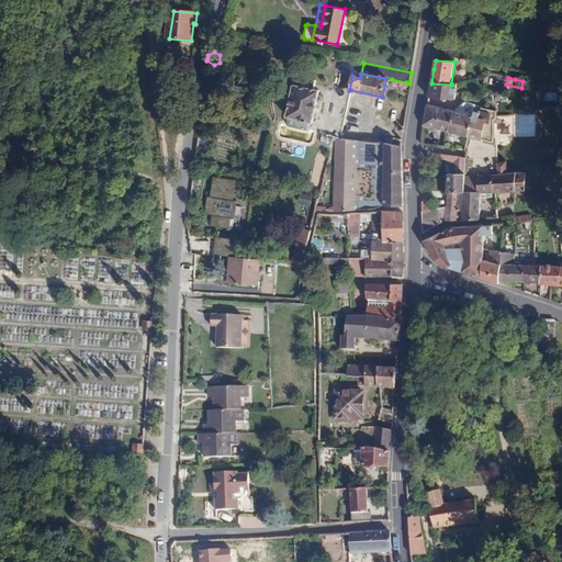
[(336,88),(337,86),(303,79),(302,88),(293,86),(285,117),(312,123),(321,136),(325,136),(336,88)]
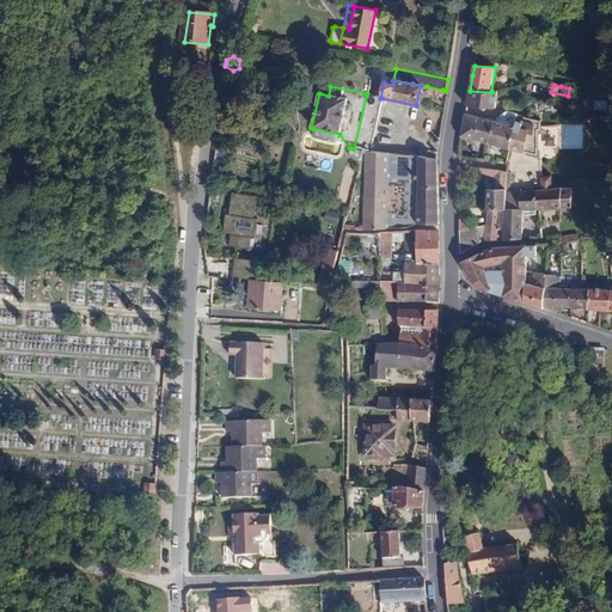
[(470,91),(467,108),(495,109),(497,92),(491,91),(491,92),(470,91)]
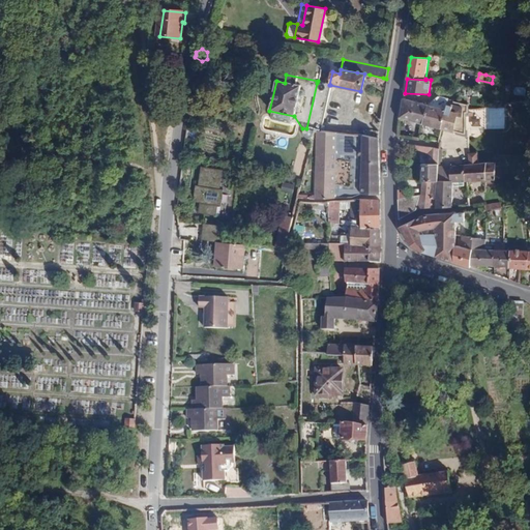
[(318,131),(320,131),(330,85),(329,85),(317,83),(306,128),(315,130),(318,131)]
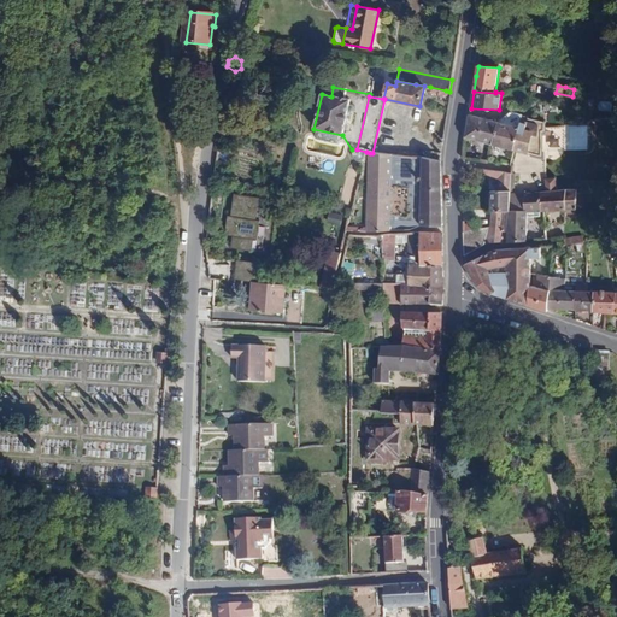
[(468,116),(465,142),(475,145),(477,141),(491,145),(500,124),(499,123),(469,116),(468,116)]
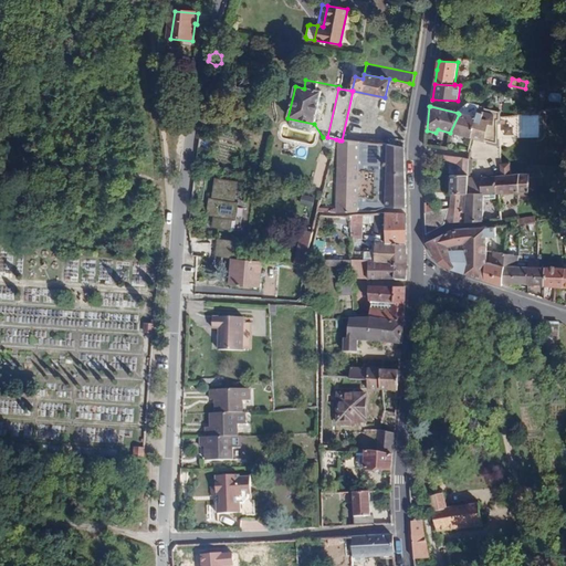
[(520,111),(520,124),(540,124),(540,111),(520,111)]
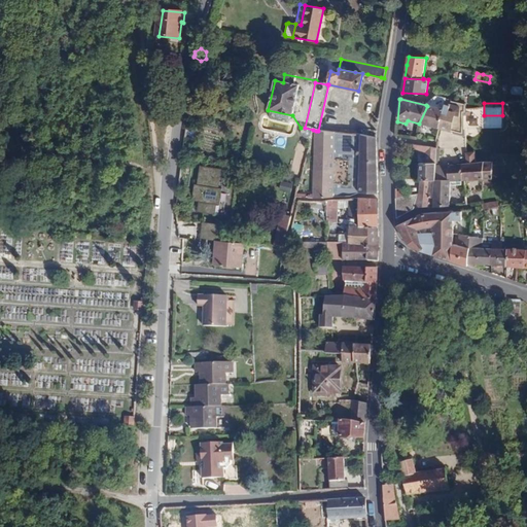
[(427,106),(419,124),(440,129),(444,110),(438,109),(427,106)]
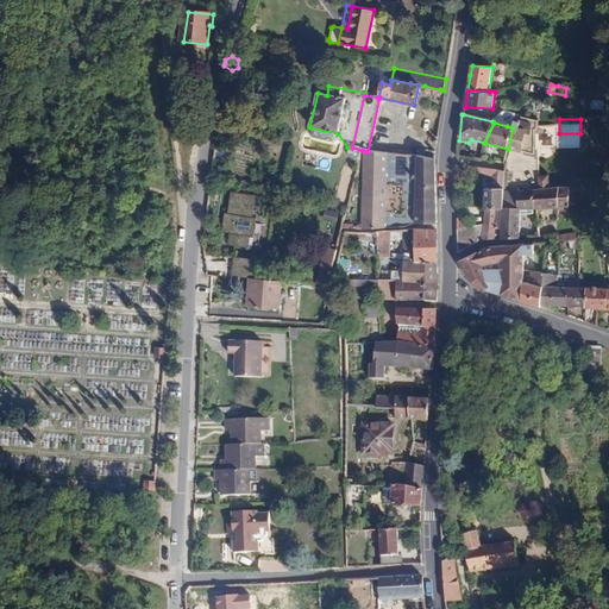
[(526,131),(519,129),(513,127),(508,149),(521,152),(526,131)]
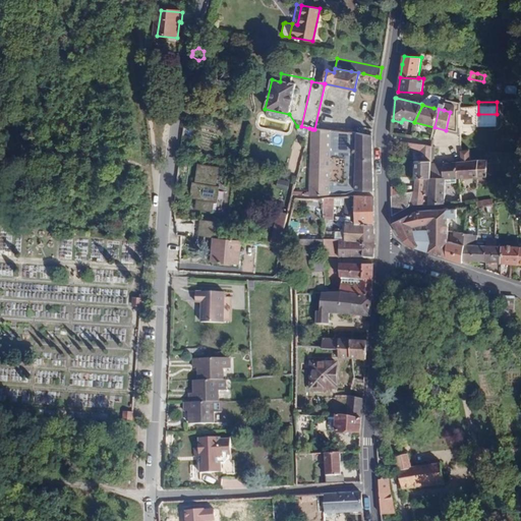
[(301,126),(297,126),(296,128),(297,131),(297,133),(299,134),(301,135),(302,135),(304,135),(306,135),(307,133),(309,128),(301,126)]
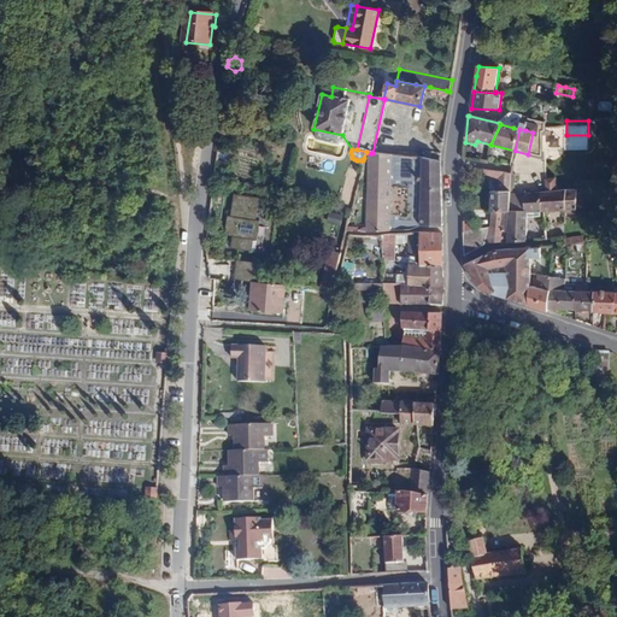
[(440,227),(441,162),(372,153),(370,153),(368,200),(370,200),(368,231),(372,231),(410,229),(418,225),(440,227)]
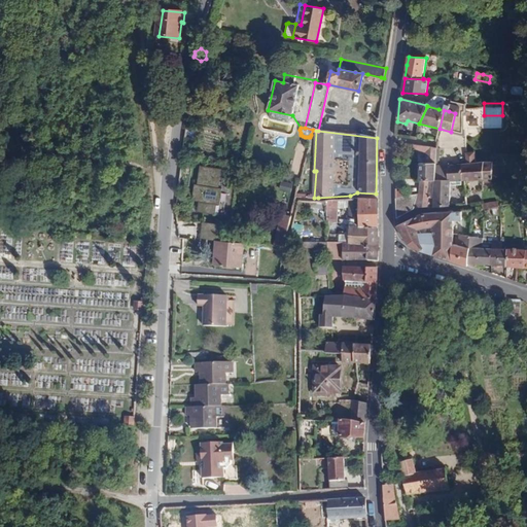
[(422,145),(414,145),(413,152),(420,153),(422,145)]
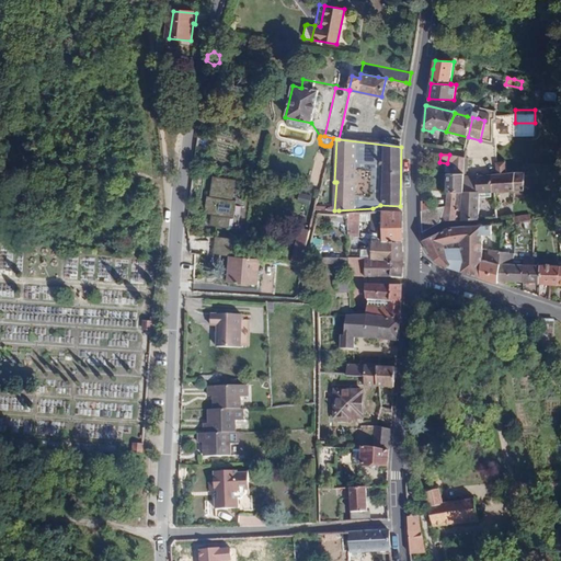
[(447,163),(465,165),(466,158),(449,155),(447,163)]
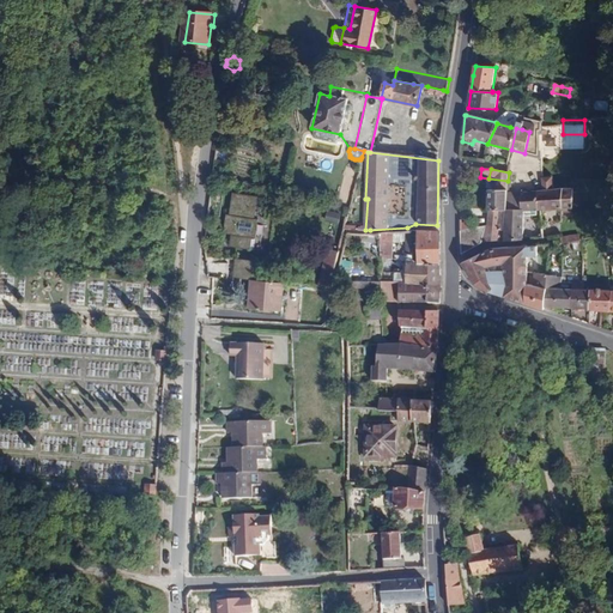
[(572,208),(574,190),(563,189),(552,190),(544,192),(536,192),(541,211),(542,211),(572,208)]
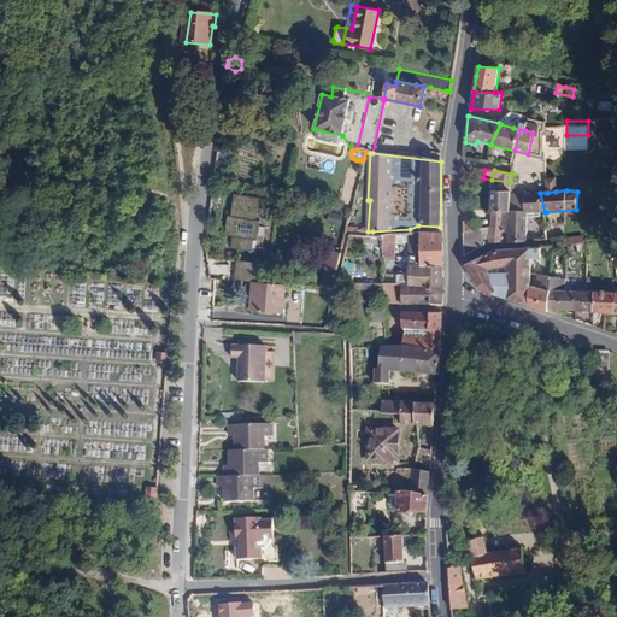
[(492,211),(494,211),(505,212),(509,212),(509,211),(510,192),(493,192),(492,211)]
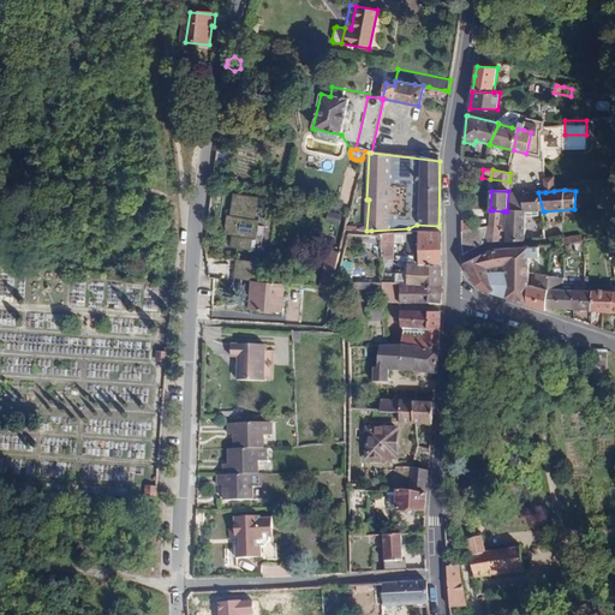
[(543,212),(538,192),(530,193),(523,193),(523,210),(507,210),(507,212),(506,218),(502,218),(501,230),(502,228),(502,231),(506,231),(505,242),(524,239),(525,213),(538,212),(543,212)]
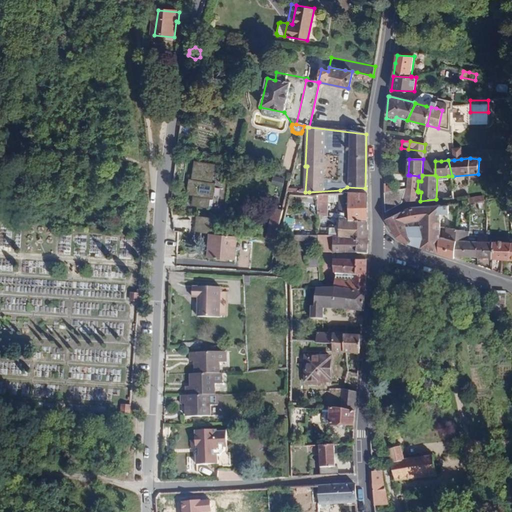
[(189,197),(198,199),(196,208),(208,209),(209,200),(213,201),(215,185),(211,184),(213,166),(197,164),(197,170),(193,170),(191,181),(188,181),(186,189),(190,189),(189,197)]
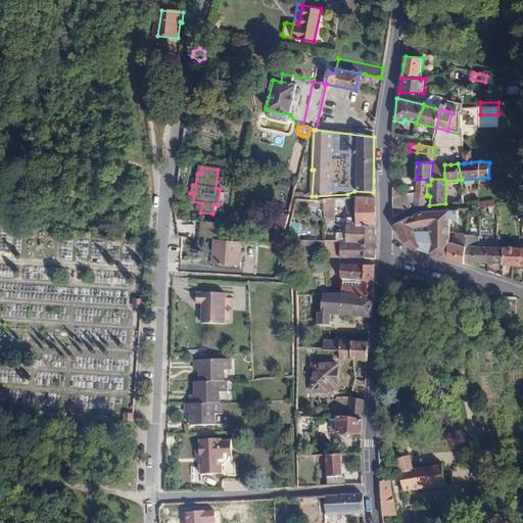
[(414,193),(412,207),(424,205),(426,195),(427,185),(428,180),(419,179),(418,187),(420,191),(414,193)]
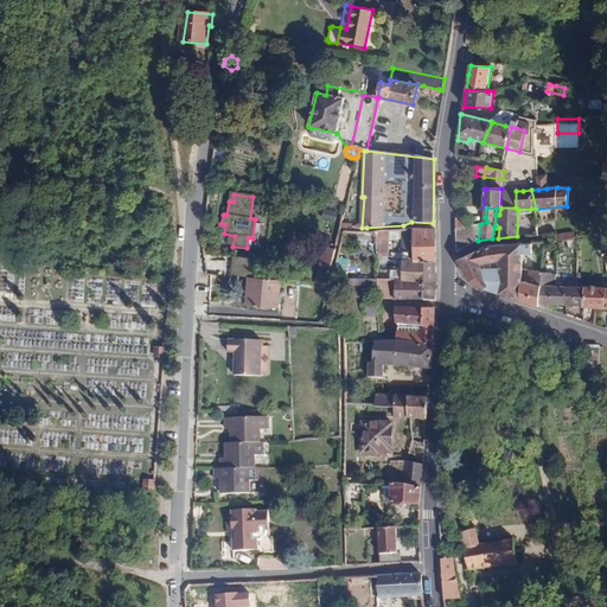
[(336,212),(324,210),(320,219),(333,222),(336,212)]
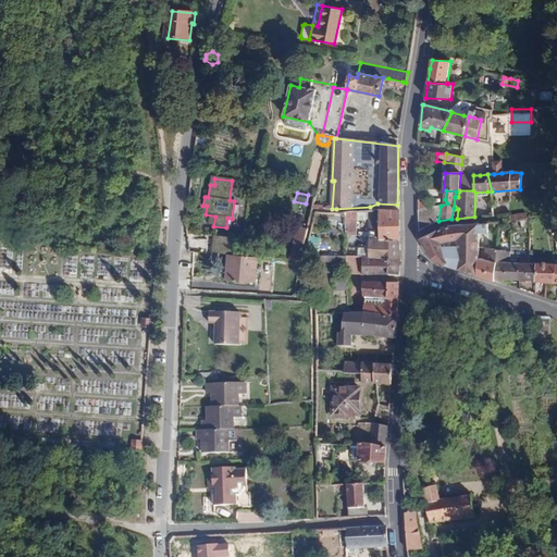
[(431,208),(422,209),(419,210),(420,232),(434,225),(431,208)]
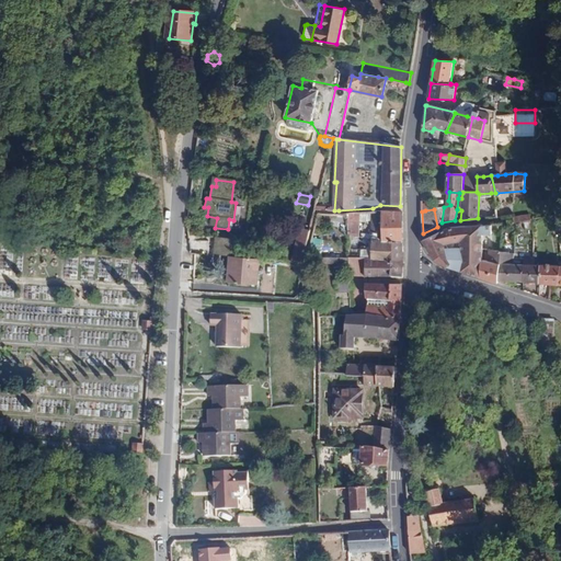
[(390,213),(382,212),(382,228),(401,227),(400,213),(390,213)]
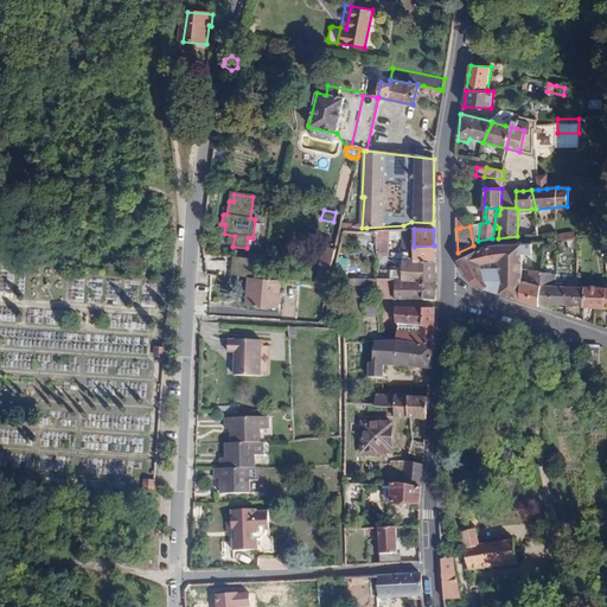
[(483,288),(521,300),(521,282),(522,281),(522,254),(522,244),(487,247),(457,261),(468,281),(483,288)]
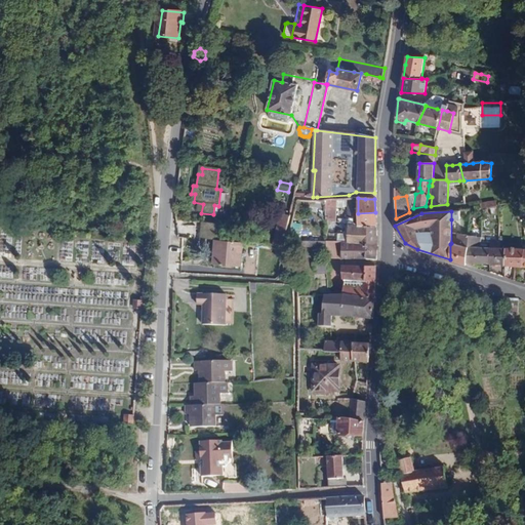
[(274,245),(282,214),(278,212),(269,244),(274,245)]
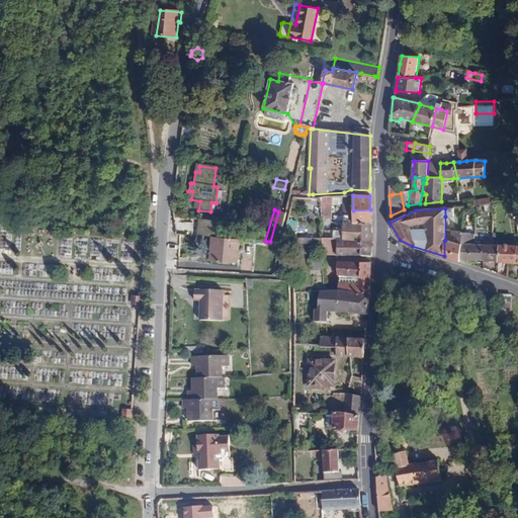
[(370,209),(353,210),(354,224),(371,224),(370,209)]
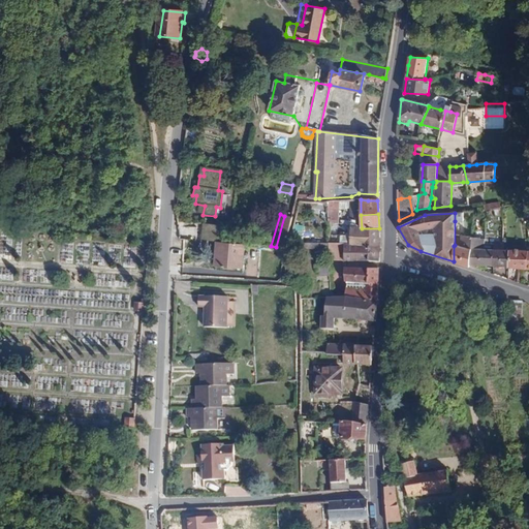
[(283,247),(291,217),(284,216),(276,247),(283,247)]
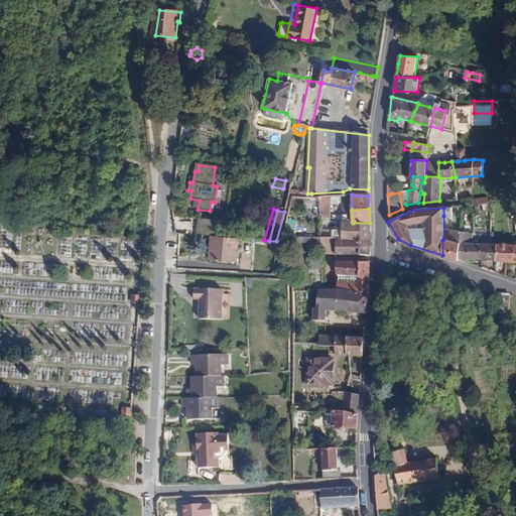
[(353,223),(346,219),(346,229),(346,237),(335,237),(334,254),(336,254),(360,255),(360,256),(370,256),(370,239),(370,223),(353,223)]
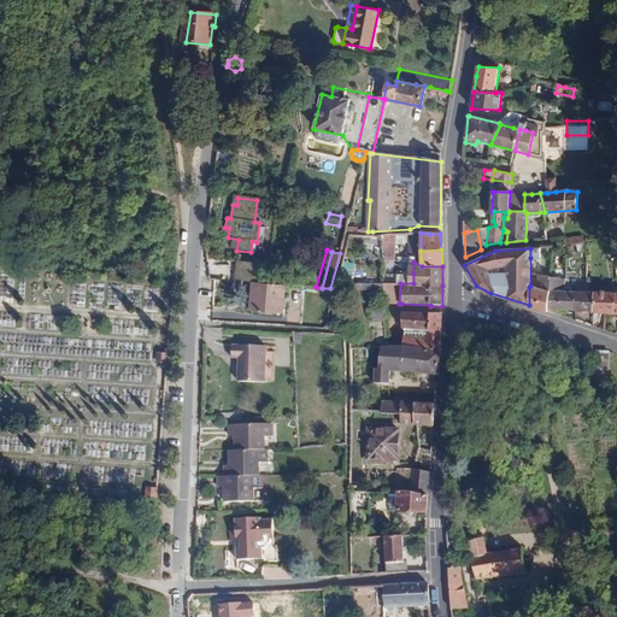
[(238,263),(235,281),(250,282),(253,283),(254,264),(238,263)]
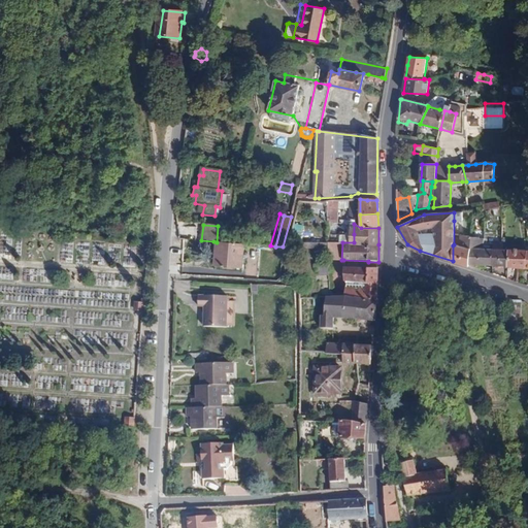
[(471,237),(468,266),(479,269),(479,265),(493,266),(494,250),(482,249),(483,244),(484,240),(484,230),(476,228),(474,237),(471,237)]
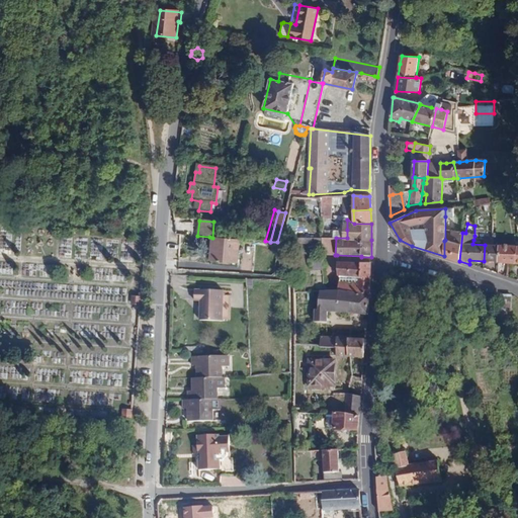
[(444,256),(459,261),(462,233),(454,232),(453,241),(445,240),(444,241),(444,256)]
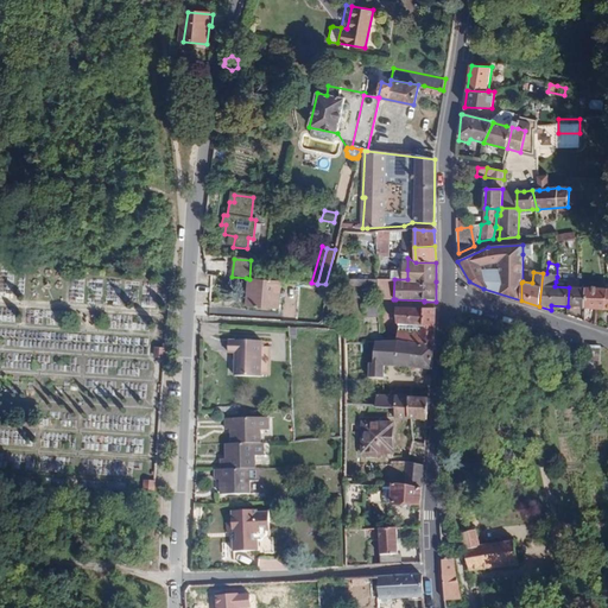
[(249,279),(246,278),(244,305),(276,309),(279,282),(272,280),(249,279)]
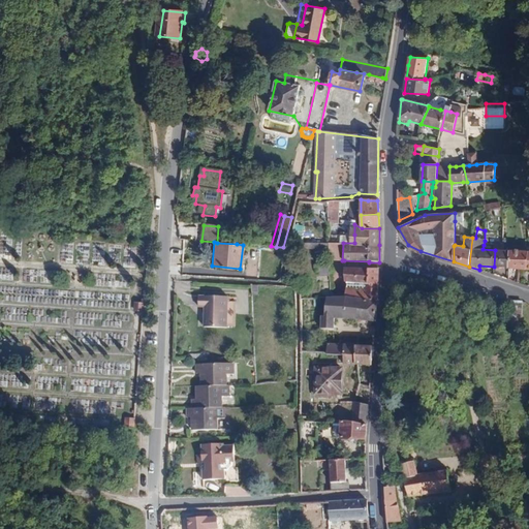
[(328,242),(328,247),(328,260),(342,260),(343,243),(328,242)]
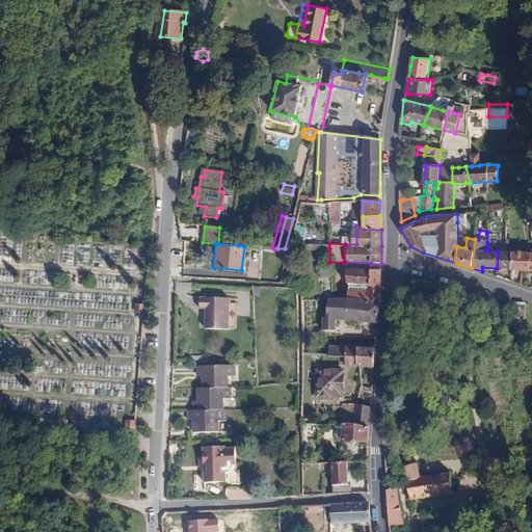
[(498,251),(497,268),(512,269),(513,251),(506,251),(506,246),(501,246),(501,251),(498,251)]
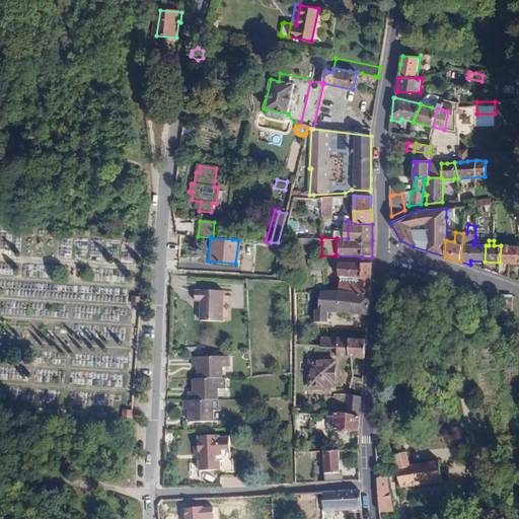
[(516,264),(518,246),(501,245),(500,263),(509,264),(516,264)]
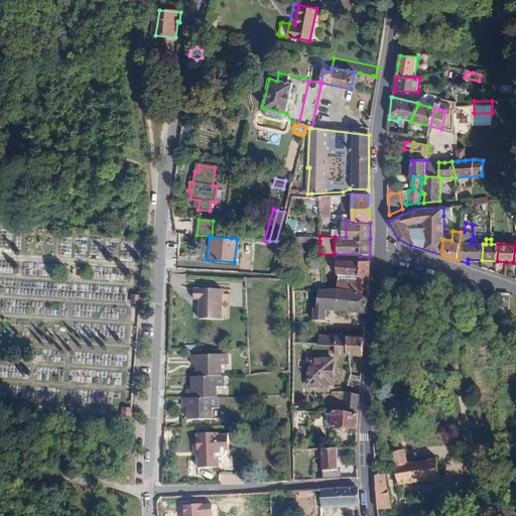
[(319,261),(319,268),(319,269),(336,269),(336,262),(319,261)]
